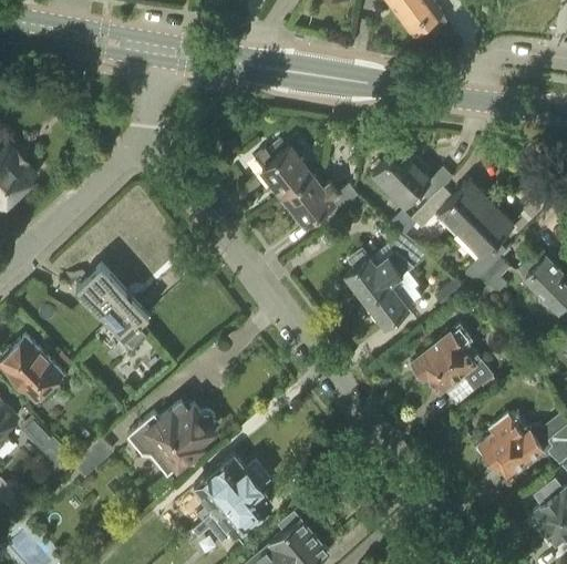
[(426,22),(410,0),(385,0),(411,34),(426,22)]
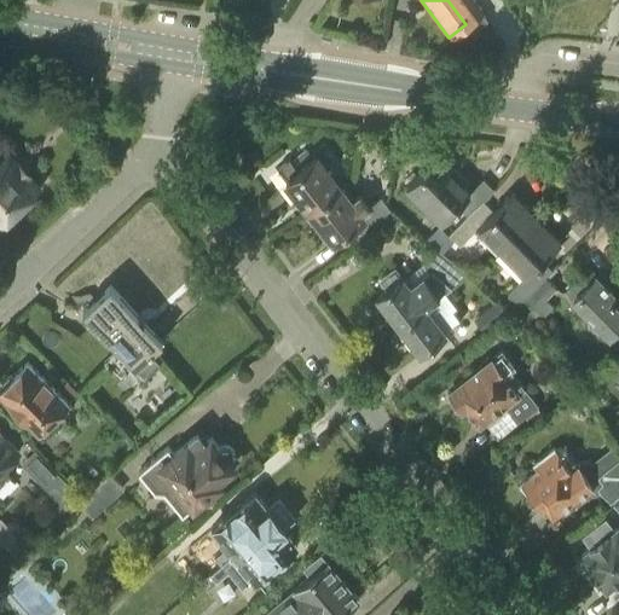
[(447,0),(466,24),(472,33),(485,22),(480,15),(481,13),(472,0),(447,0)]
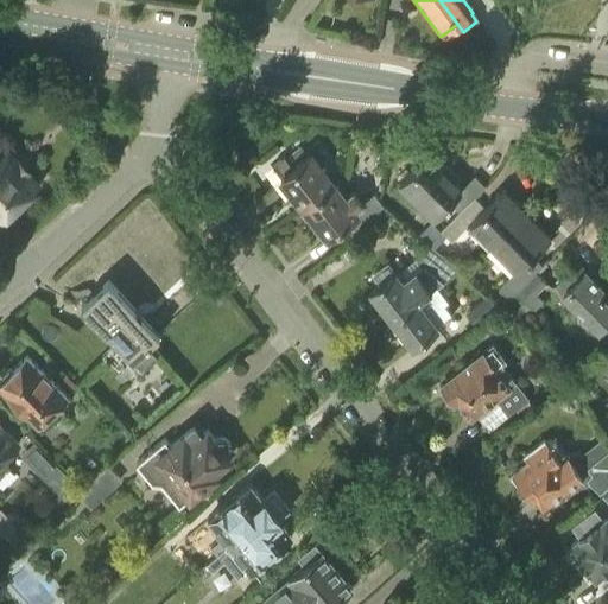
[(0,220),(6,214),(11,214),(16,209),(17,204),(19,202),(24,201),(29,197),(30,191),(36,185),(24,173),(26,170),(18,161),(16,165),(0,148),(0,147),(0,220)]
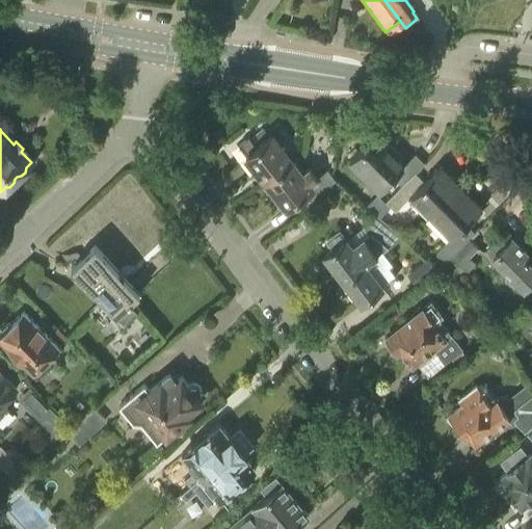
[(265,183),(291,163),(271,137),(256,149),(247,138),(237,147),(245,157),(265,183)]
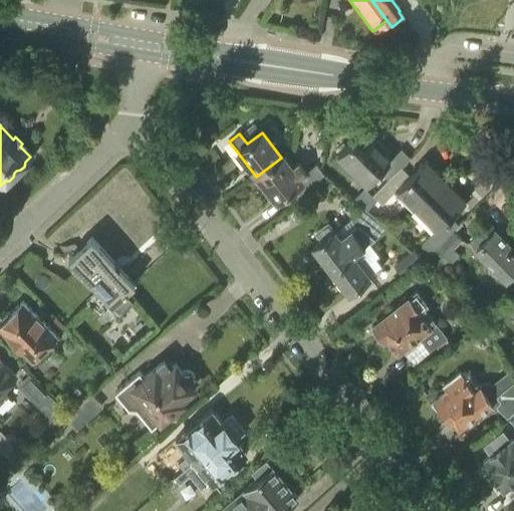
[(388,182),(401,170),(411,161),(401,151),(390,163),(381,155),(386,150),(376,142),(363,155),(350,143),(336,157),(366,187),(354,201),(361,208),(368,214),(377,203),(371,197),(388,182)]
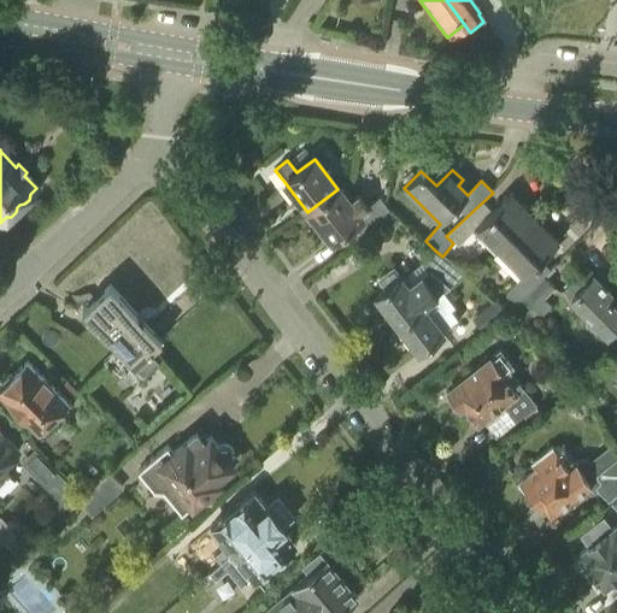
[(341,186),(338,189),(307,212),(331,243),(356,225),(364,236),(391,216),(378,199),(366,208),(358,196),(352,200),(341,186)]
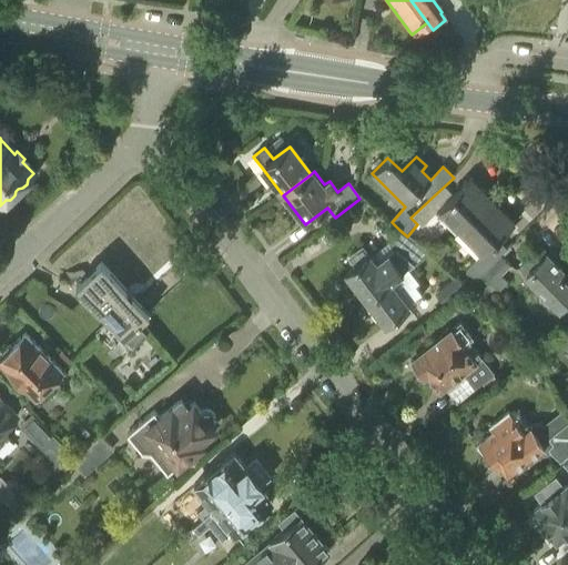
[(452,197),(443,188),(428,201),(411,218),(417,224),(422,229),(438,211),(460,233),(492,202),(469,180),(452,197)]
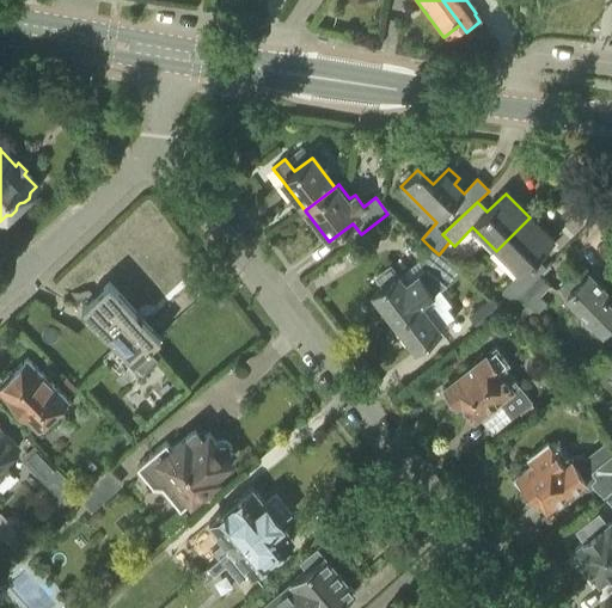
[(555,241),(530,217),(496,251),(520,275),(501,294),(512,305),(518,299),(539,277),(545,270),(536,260),(555,241)]
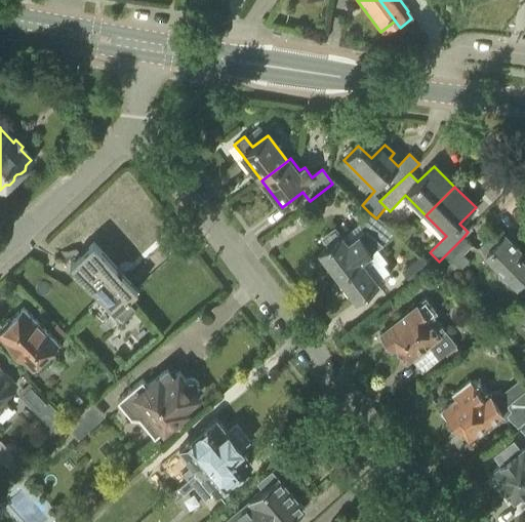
[(376,218),(369,212),(357,227),(364,232),(347,245),(341,238),(340,238),(334,231),(322,239),(328,248),(319,255),(338,280),(377,251),(382,247),(396,236),(376,218)]
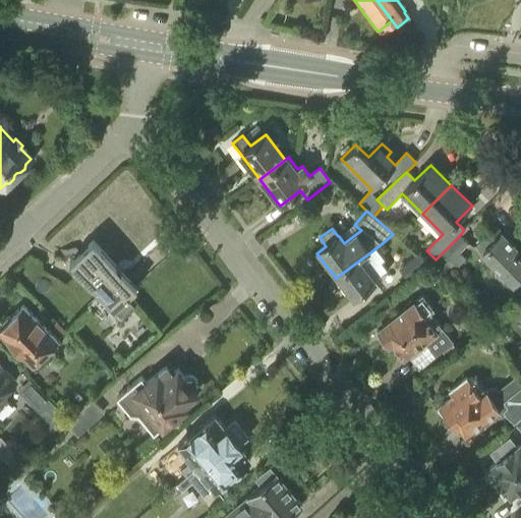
[(517,251),(495,228),(474,248),(512,285),(520,276),(520,263),(514,255),(517,251)]
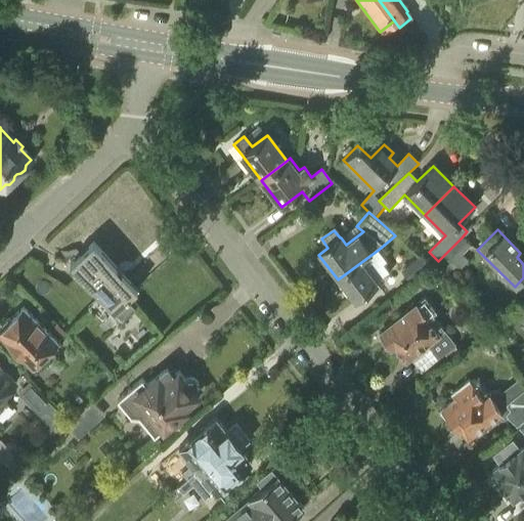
[(471,247),(462,237),(443,256),(460,271),(468,263),(462,256),(471,247)]
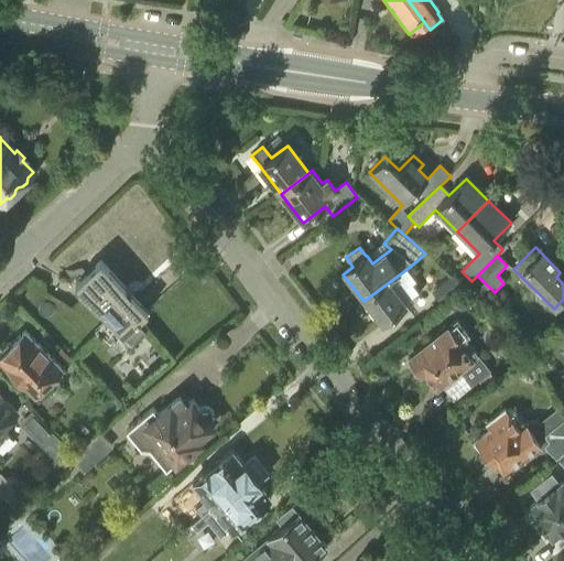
[(145,332),(138,324),(148,315),(98,260),(75,281),(125,336),(123,337),(130,346),(145,332)]
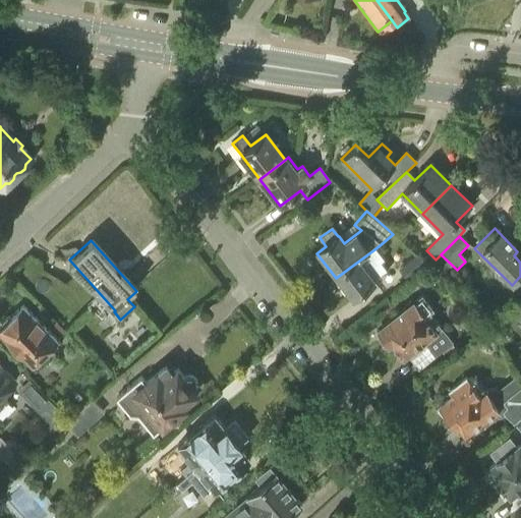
[(384,262),(374,249),(336,278),(352,300),(374,283),(373,281),(386,272),(380,264),(384,262)]
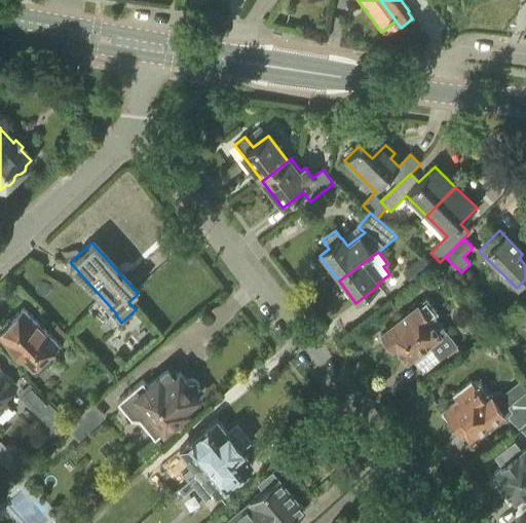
[(406,272),(413,283),(433,267),(422,260),(406,272)]
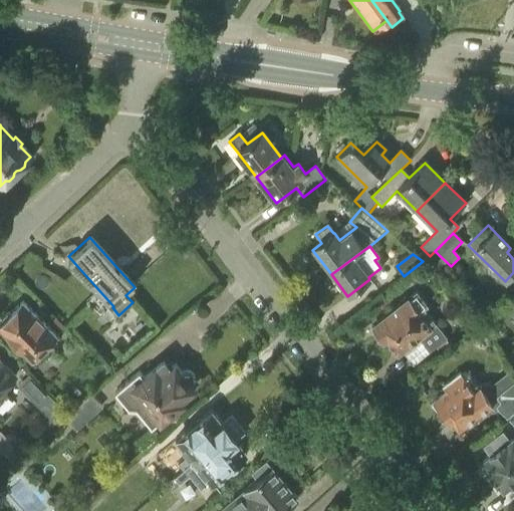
[(386,340),(398,355),(418,339),(429,354),(447,340),(435,324),(433,325),(422,310),(426,307),(416,294),(408,301),(407,300),(371,327),(383,342),(386,340)]
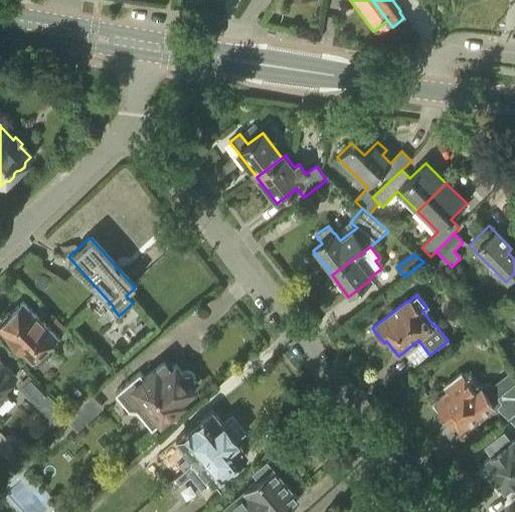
[(56,337),(23,303),(9,317),(4,317),(0,320),(0,330),(34,365),(48,352),(44,349),(56,337)]
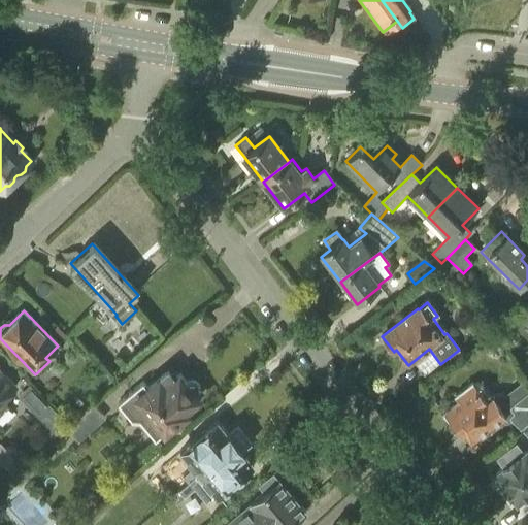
[(14,389),(0,373),(0,414),(7,407),(2,402),(14,389)]
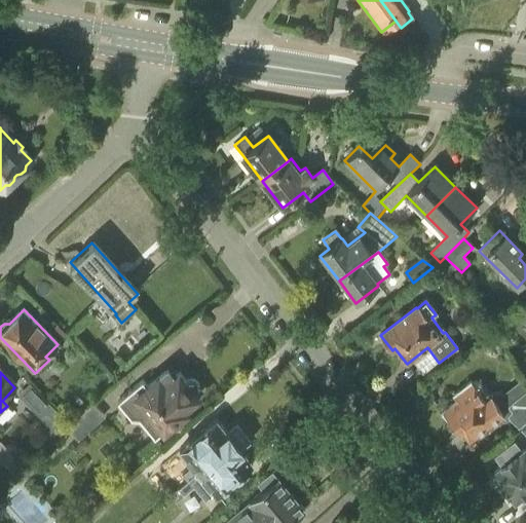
[(186,384),(179,375),(174,379),(167,372),(147,388),(143,382),(117,404),(130,420),(140,421),(149,413),(164,432),(187,413),(184,410),(197,399),(196,397),(197,396),(198,394),(198,393),(199,391),(199,389),(198,388),(198,386),(197,385),(196,384),(195,383),(193,382),(192,382),(190,382),(189,382),(187,383),(186,384)]
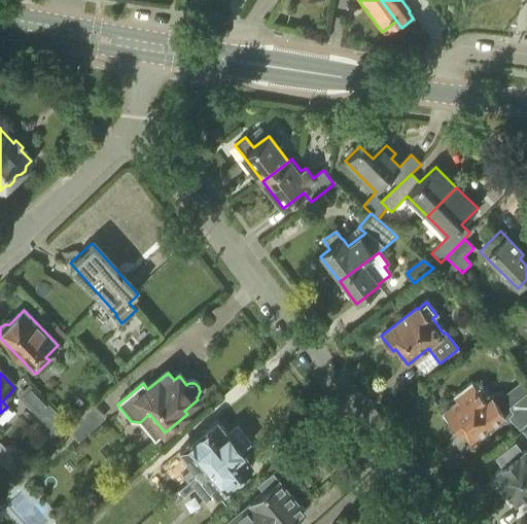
[(440,383),(434,376),(425,382),(430,390),(440,383)]
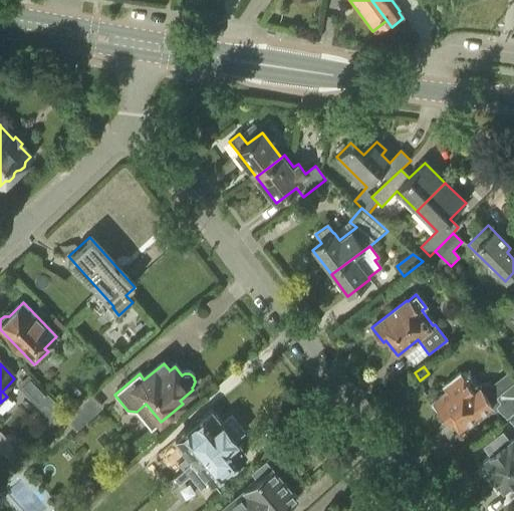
[(513,385),(503,394),(498,394),(497,395),(491,387),(483,386),(479,389),(468,374),(463,378),(459,374),(443,387),(446,392),(430,404),(436,412),(439,410),(451,425),(455,422),(460,429),(490,406),(493,410),(498,406),(507,418),(513,413),(513,385)]
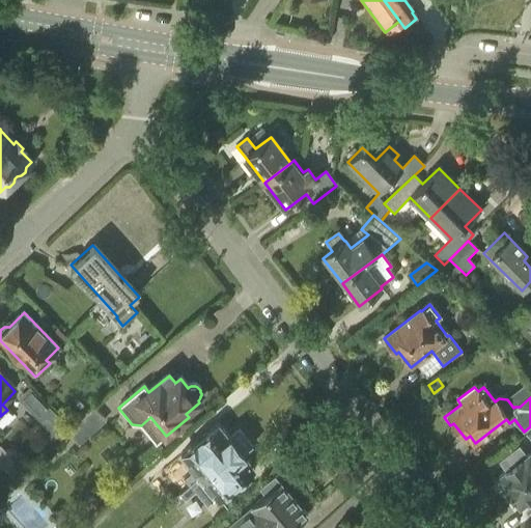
[(48,406),(33,391),(22,401),(38,418),(49,408),(48,406)]
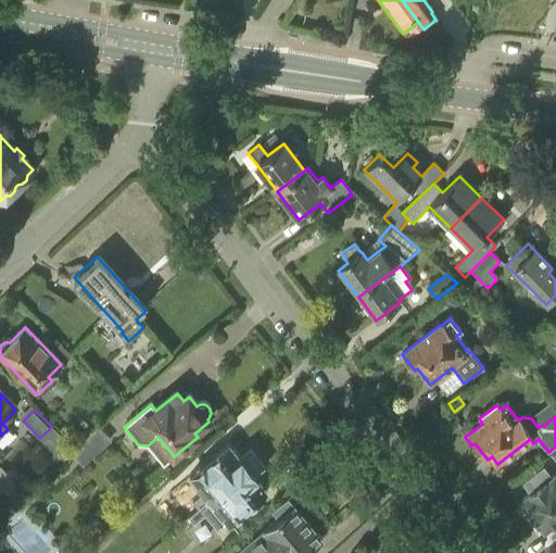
[(70,451),(81,465),(109,442),(98,428),(70,451)]
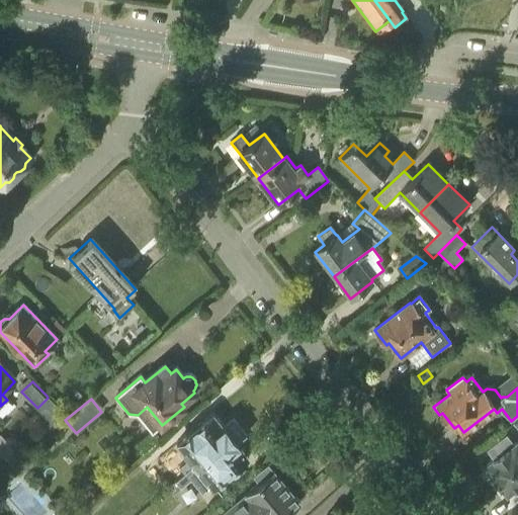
[(184,475),(240,429),(233,421),(225,429),(213,416),(176,446),(188,461),(179,468),(184,475)]
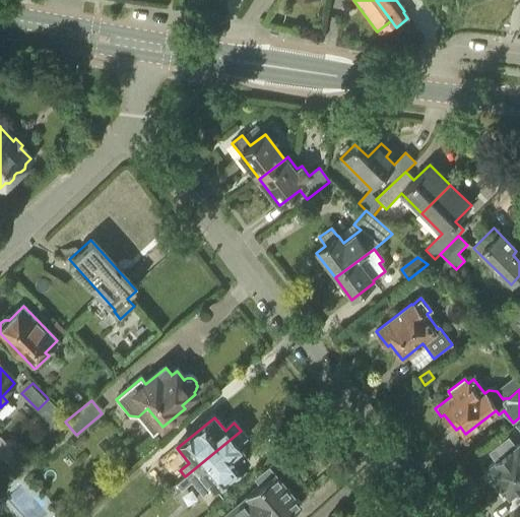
[(241,431),(185,476),(176,485),(181,491),(191,482),(204,498),(249,460),(239,447),(248,439),(241,431)]
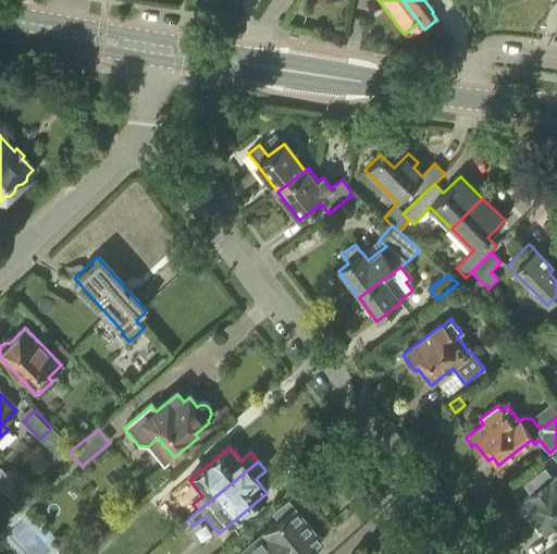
[(0,491),(11,503),(23,493),(0,469),(0,491)]
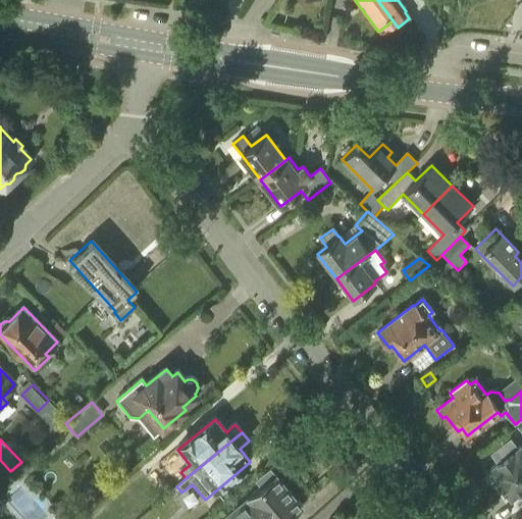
[(511,500),(521,489),(521,449),(520,447),(512,454),(505,444),(490,455),(498,464),(488,471),(511,500)]
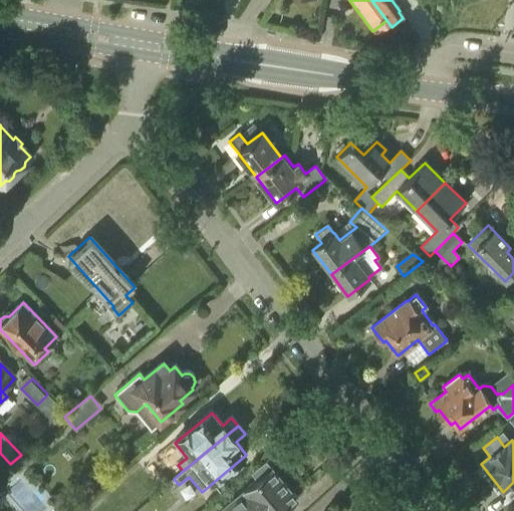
[(266,463),(252,474),(258,481),(221,510),(284,510),(297,500),(272,469),(271,470),(266,463)]
